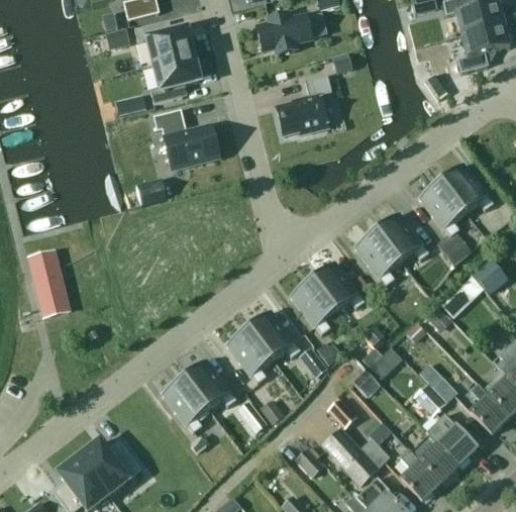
[(131,0),(123,2),(128,20),(160,12),(156,0),(131,0)]
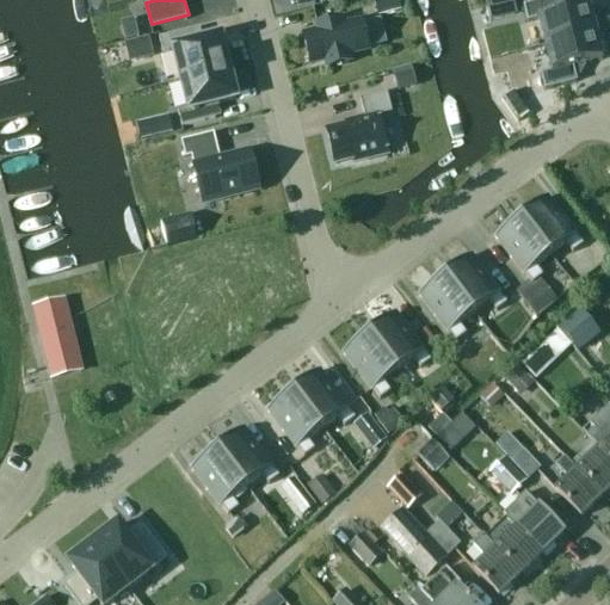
[(597,28),(590,1),(573,5),(572,0),(528,0),(523,1),(528,18),(538,16),(544,41),(597,28)]
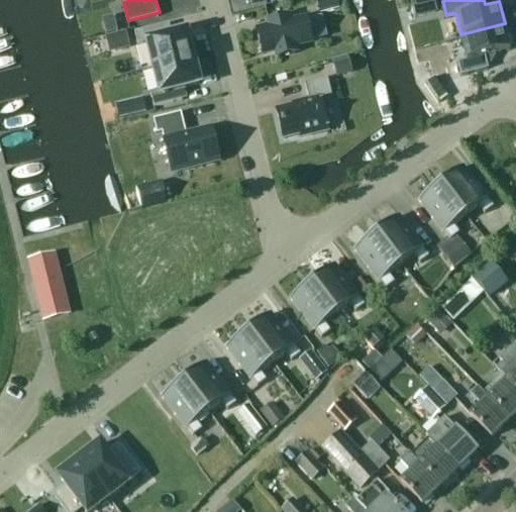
[(288,19),(287,12),(270,16),(271,23),(256,27),(263,49),(277,46),(279,54),(296,49),(294,42),(312,37),(306,14),(288,19)]
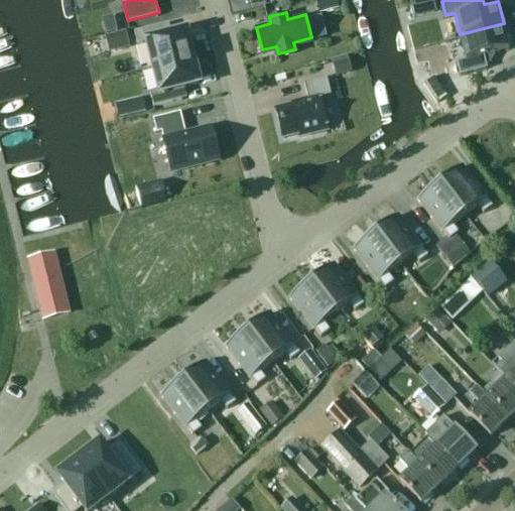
[(104,15),(107,28),(116,26),(113,13),(104,15)]
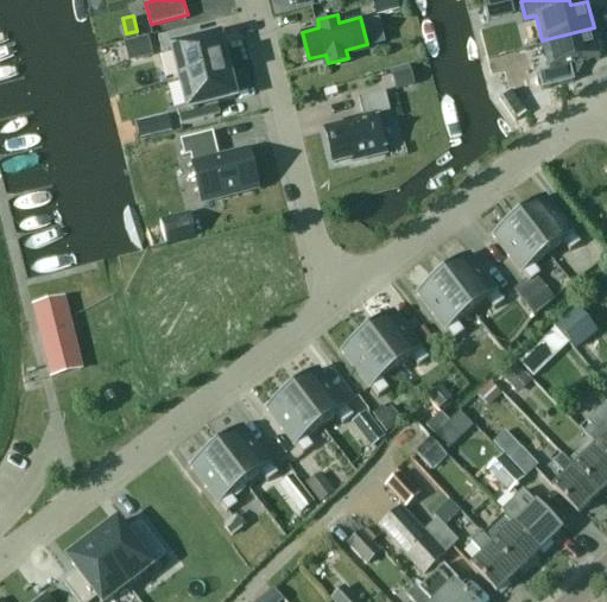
[(179,70),(226,58),(219,29),(195,35),(191,20),(158,30),(162,44),(172,42),(179,70)]
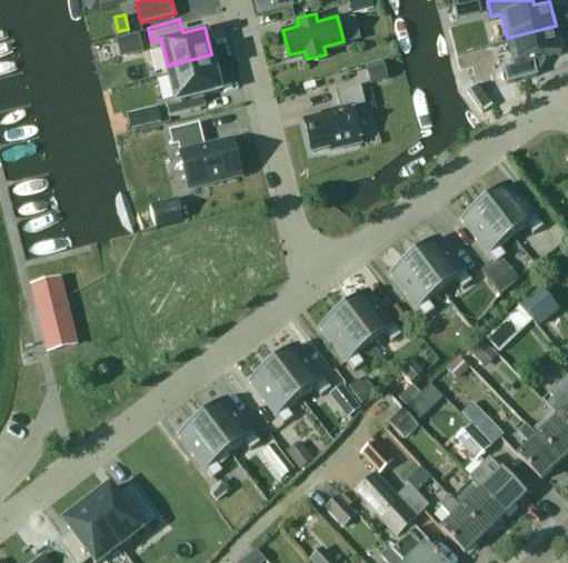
[(562,51),(556,26),(507,38),(514,62),(505,64),(508,80),(538,72),(535,58),(562,51)]
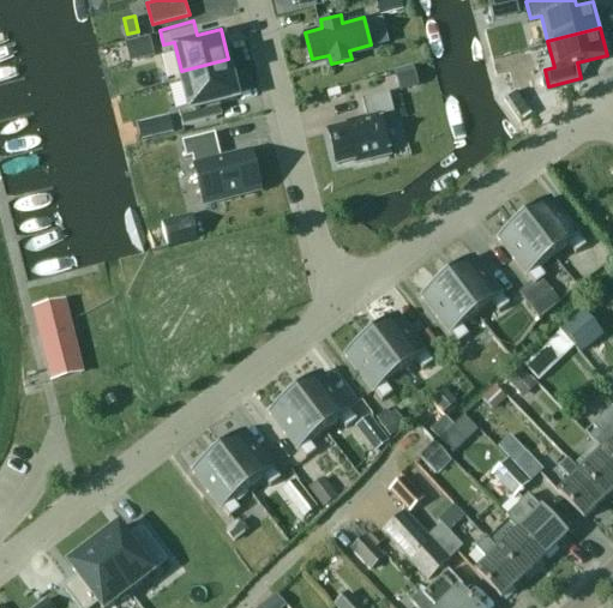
[(216,109),(212,95),(236,89),(228,59),(181,71),(188,100),(178,102),(181,118),(216,109)]
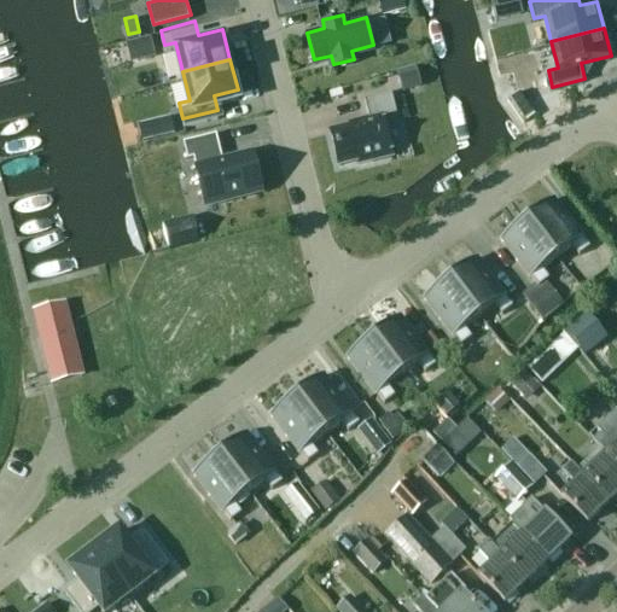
[(397,110),(391,88),(365,95),(370,115),(350,120),(350,123),(331,128),(339,161),(359,156),(360,159),(393,152),(383,114),(397,110)]
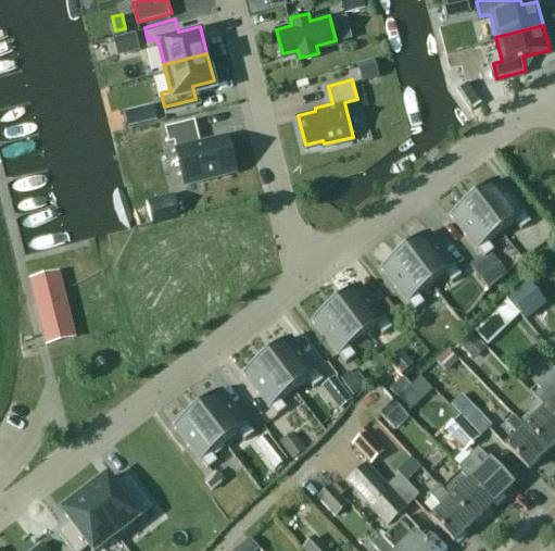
[(467,79),(458,86),(474,107),(481,100),(467,79)]
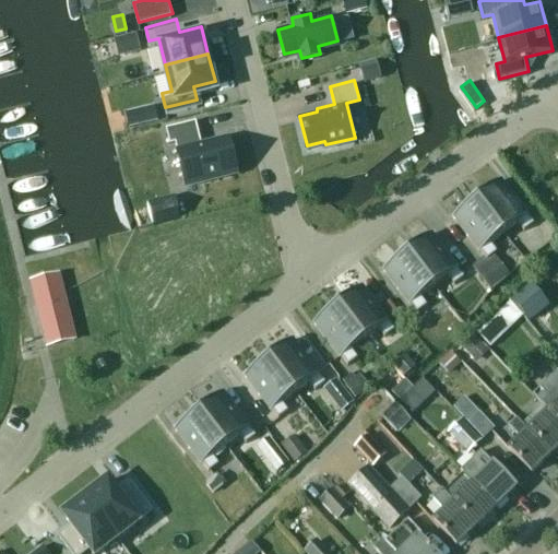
[(202,141),(196,118),(166,125),(169,140),(176,139),(187,183),(237,169),(228,134),(202,141)]
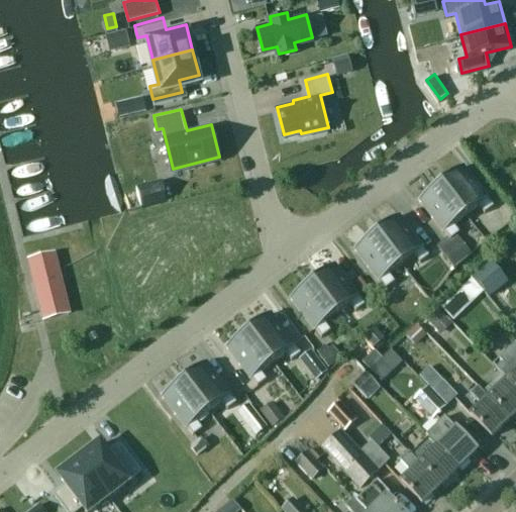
[(454,171),(453,170),(446,176),(470,210),(479,203),(485,210),(494,203),(488,196),(489,195),(466,165),(466,166),(463,163),(454,171)]
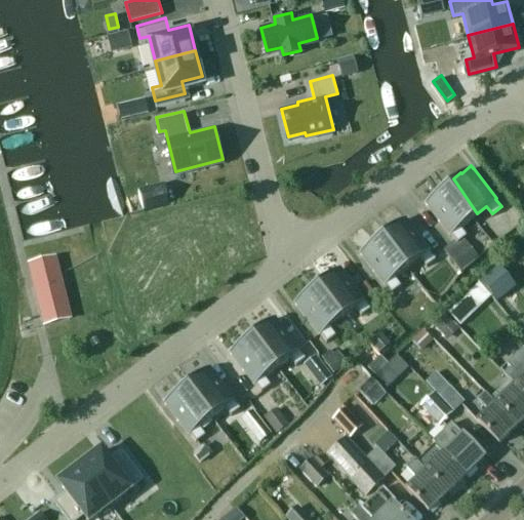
[(477,213),(453,178),(435,193),(426,200),(428,202),(450,233),(451,233),(457,240),(467,233),(460,226),(477,213)]
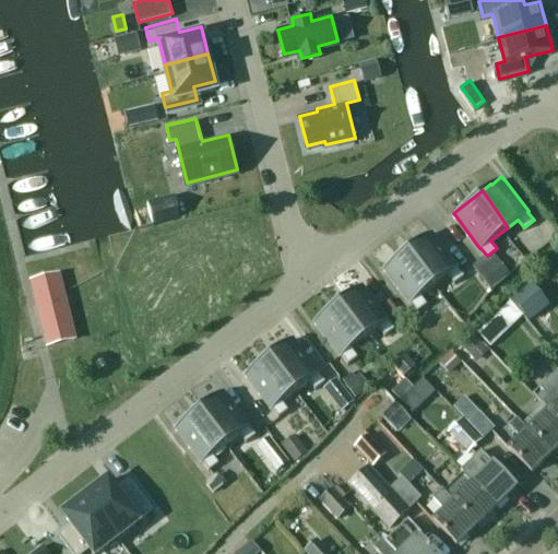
[(181,213),(177,193),(151,199),(155,219),(181,213)]
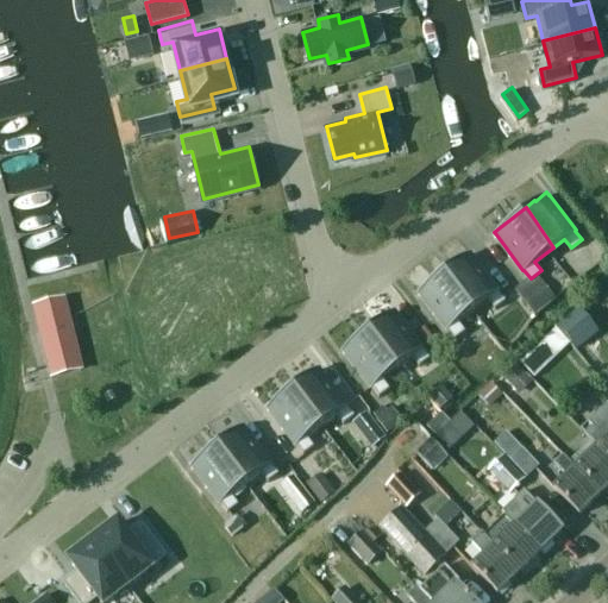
[(459,258),(444,270),(474,308),(488,296),(495,306),(506,297),(499,288),(500,288),(472,252),(470,250),(459,258)]
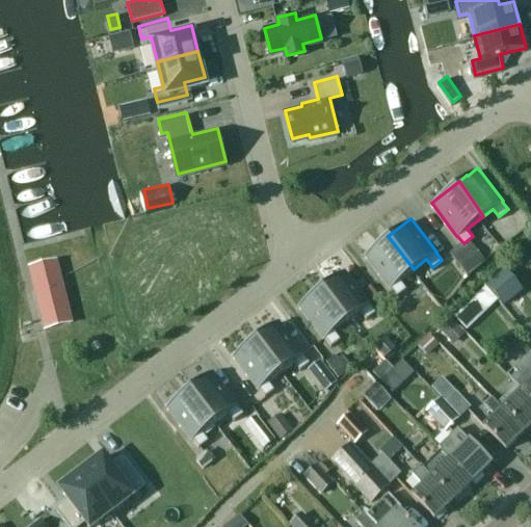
[(388,236),(375,246),(366,254),(367,256),(391,287),(391,286),(397,294),(406,287),(400,279),(414,269),(388,236)]
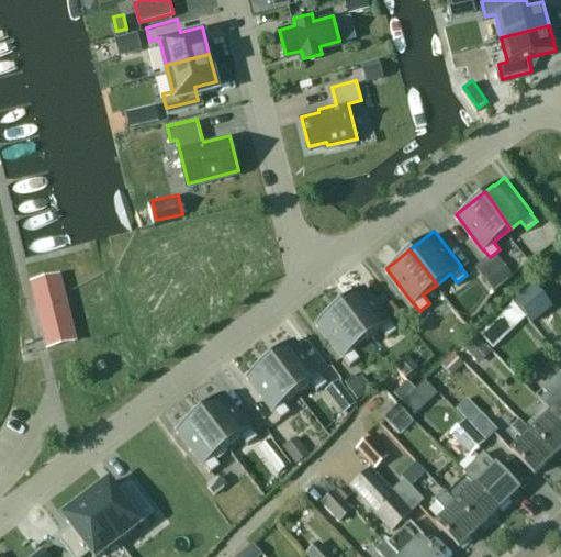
[(551,299),(534,277),(513,293),(530,315),(551,299)]
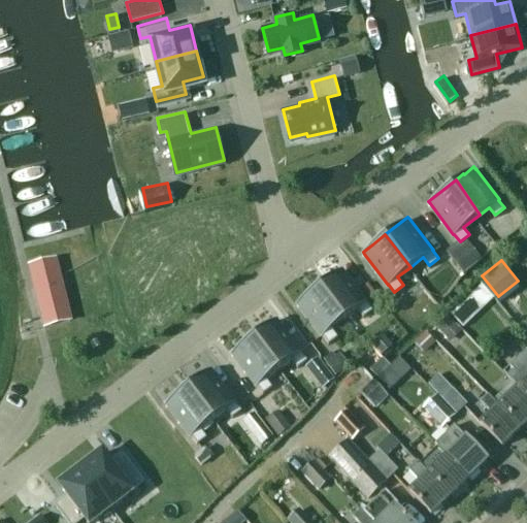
[(332,274),(332,273),(320,284),(344,317),(358,307),(364,315),(373,307),(367,300),(367,299),(344,268),(343,269),(342,267),(332,274)]
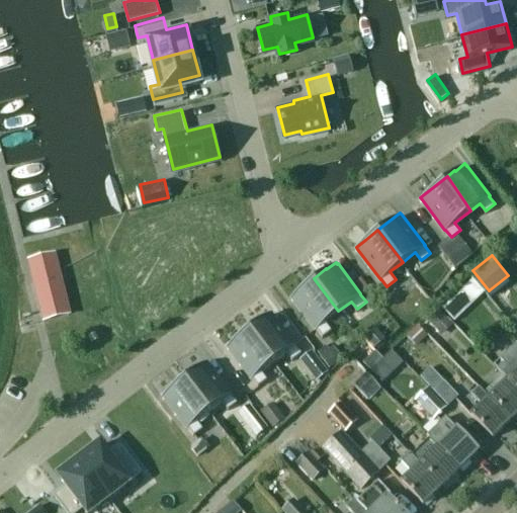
[(32,274),(44,317),(68,310),(58,268),(32,274)]
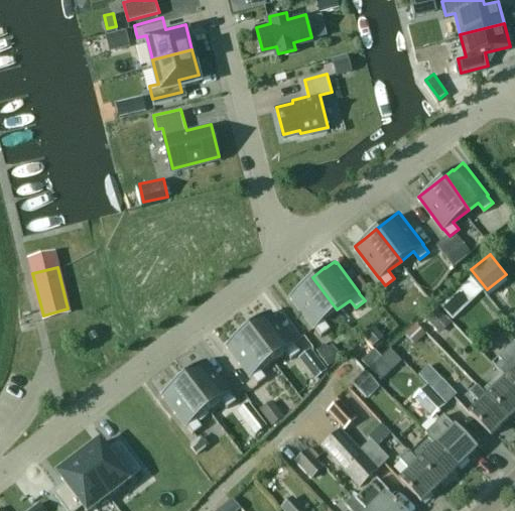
[(312,277),(299,287),(290,294),(292,296),(291,296),(314,327),(315,327),(322,334),(331,327),(325,320),(337,309),(312,277)]
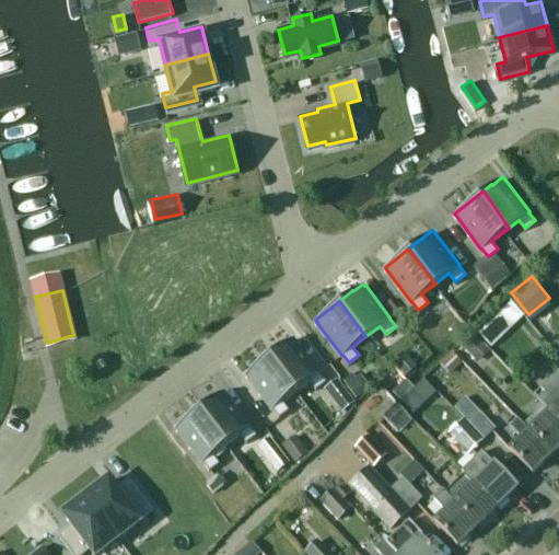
[(533,321),(551,339),(558,332),(558,328),(542,311),(533,321)]
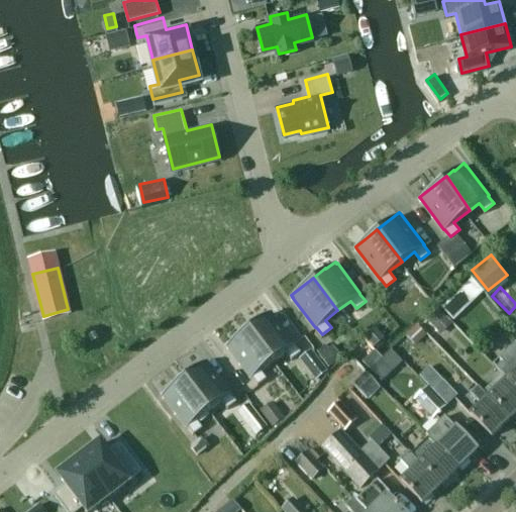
[(435,326),(441,332),(452,320),(438,307),(428,318),(429,320),(424,326),(430,332),(435,326)]
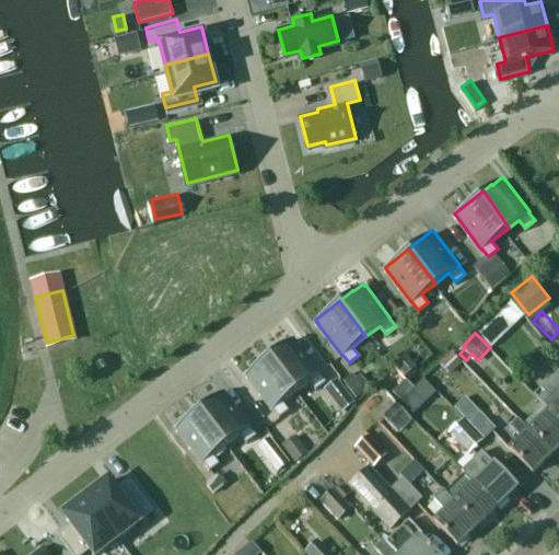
[(283,344),(269,355),(297,390),(310,379),(316,388),(326,380),(319,371),(321,371),(295,338),(293,336),(283,344)]
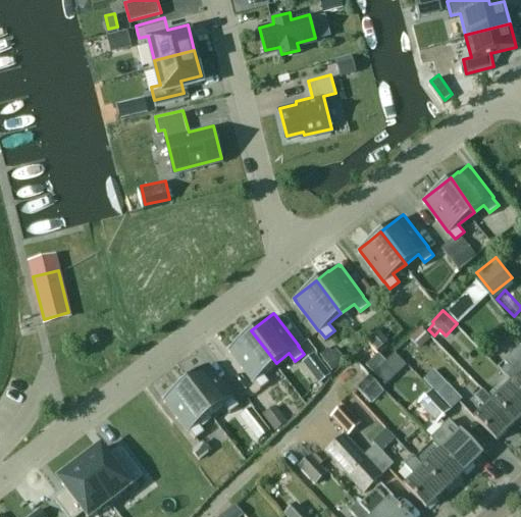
[(386,324),(394,335),(405,327),(398,317),(386,324)]
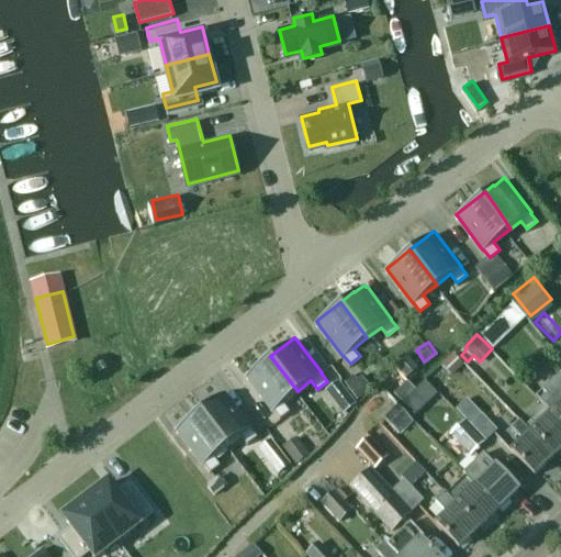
[(270,356),(256,366),(257,367),(246,375),(248,377),(273,410),(273,409),(280,418),(290,410),(283,401),(298,391),(270,356)]
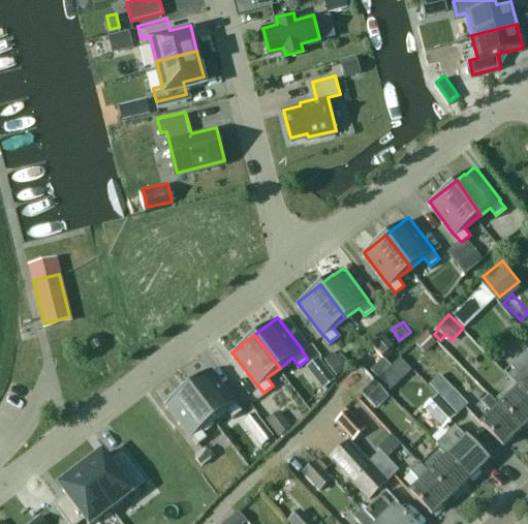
[(527,347),(527,350),(511,365),(515,368),(507,374),(519,384),(527,394),(527,347)]
